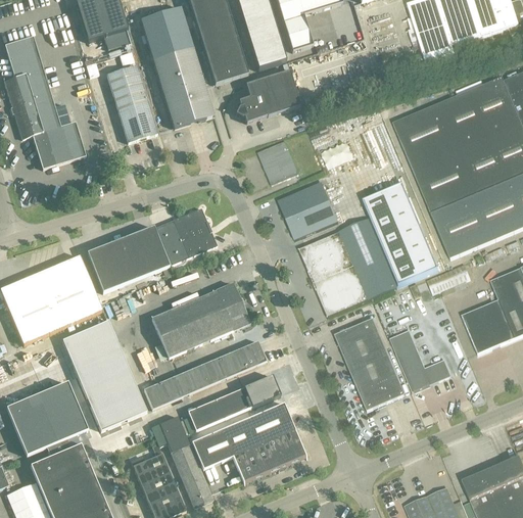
[(132,40),(119,0),(79,0),(76,1),(88,40),(115,32),(120,44),(132,40)]
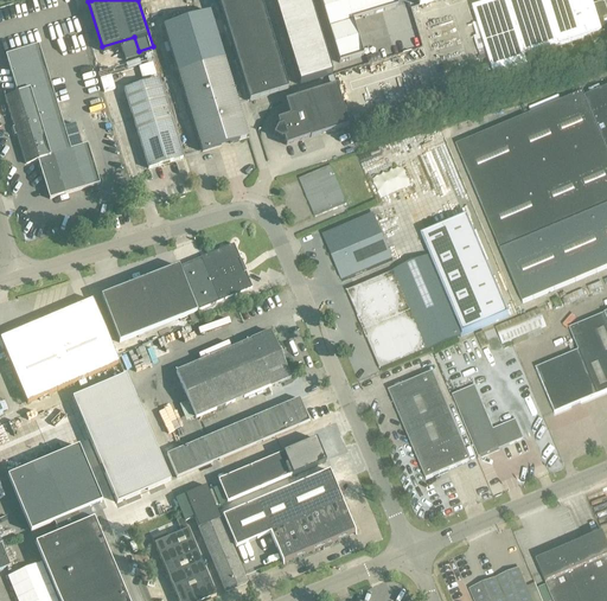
[(219,0),(249,96),(288,84),(262,0),(219,0)]
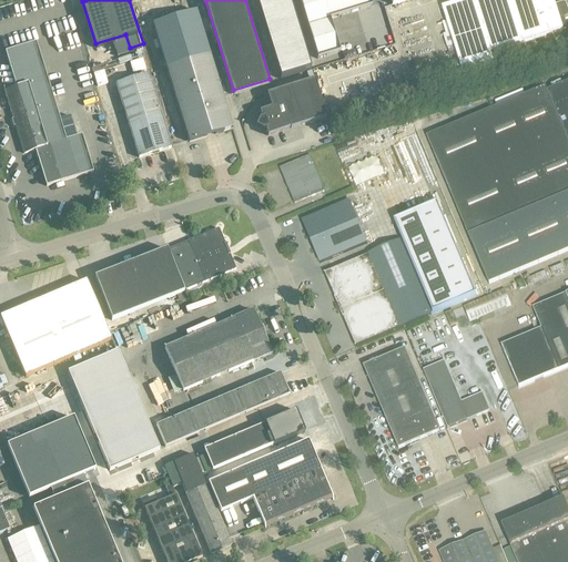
[(257,0),(281,74),(311,65),(291,0),(257,0)]
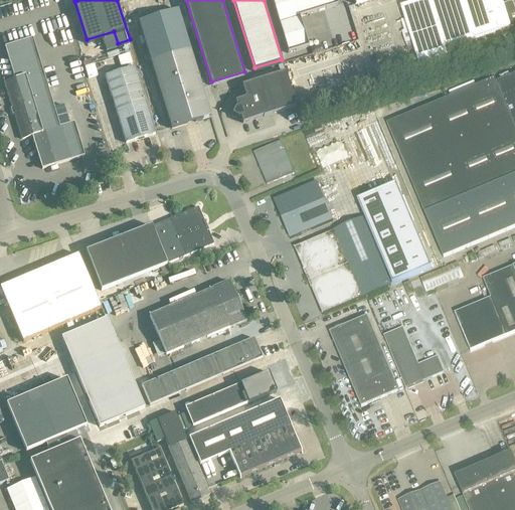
[(294,0),(298,13),(337,1),(336,0),(294,0)]
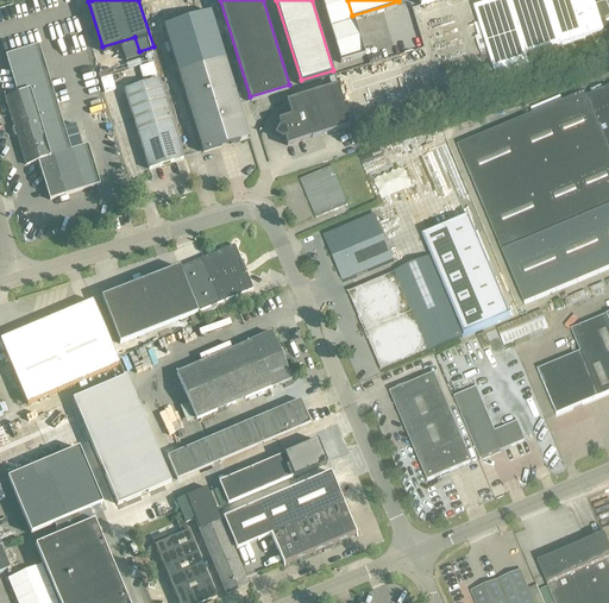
[(608,36),(608,12),(608,11),(608,10),(608,5),(607,0),(509,0),(525,51),(591,30),(594,37),(601,35),(603,38),(608,36)]
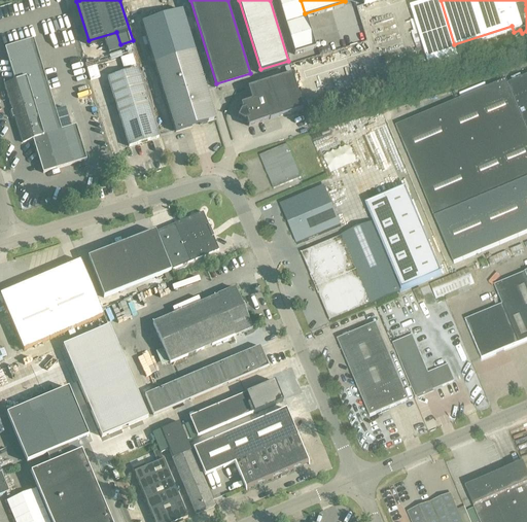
[(141,19),(153,58),(195,45),(182,5),(141,19)]
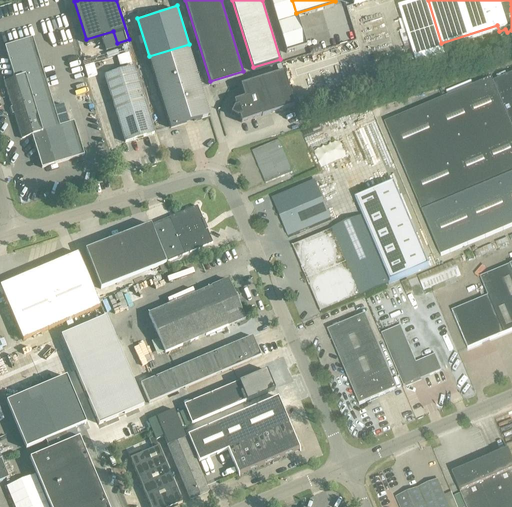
[(297,14),(277,20),(286,49),(306,43),(297,14)]
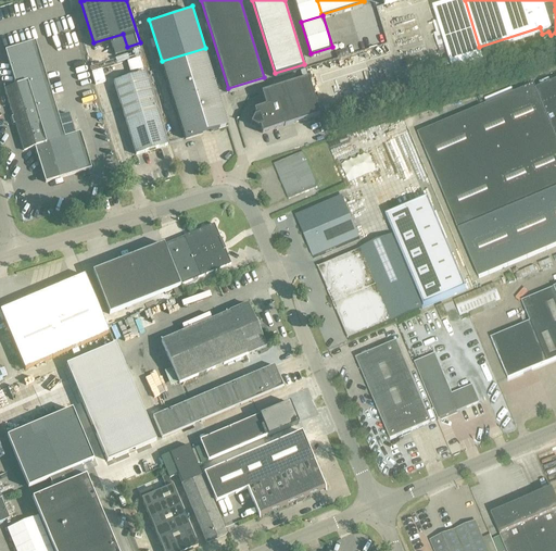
[(342,23),(330,27),(336,44),(349,39),(342,23)]
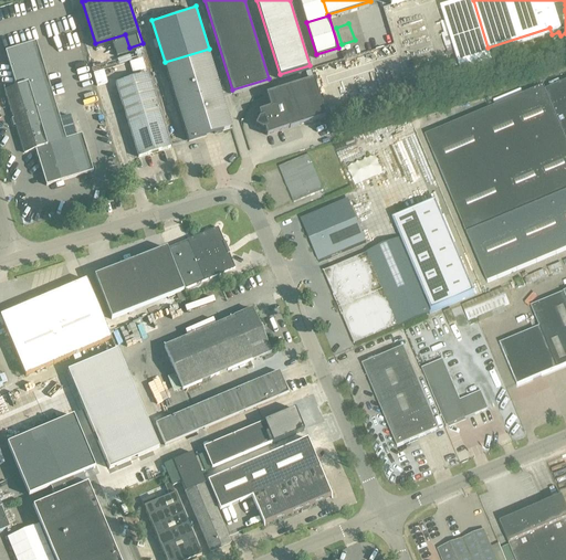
[(82,129),(65,135),(63,126),(74,123),(67,102),(56,105),(35,38),(4,46),(16,83),(4,86),(13,114),(12,114),(14,122),(16,120),(24,149),(35,146),(46,181),(93,167),(82,129)]
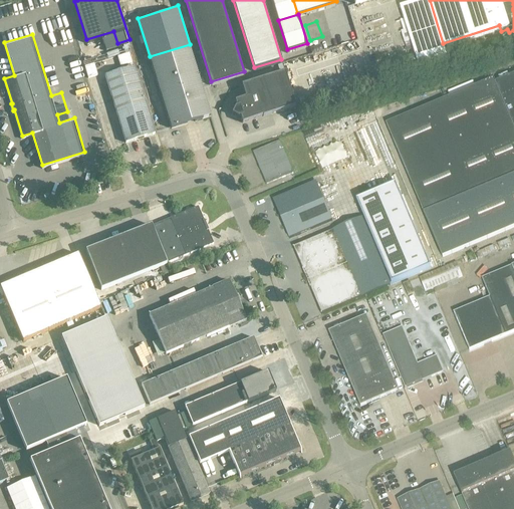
[(150,56),(171,124),(211,112),(190,44),(150,56)]
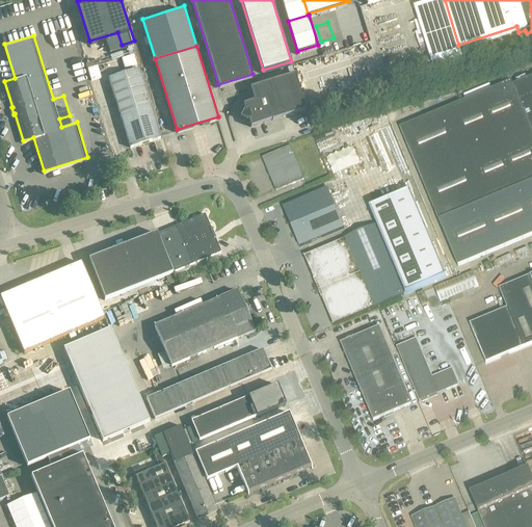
[(160,134),(138,64),(108,74),(130,143),(160,134)]
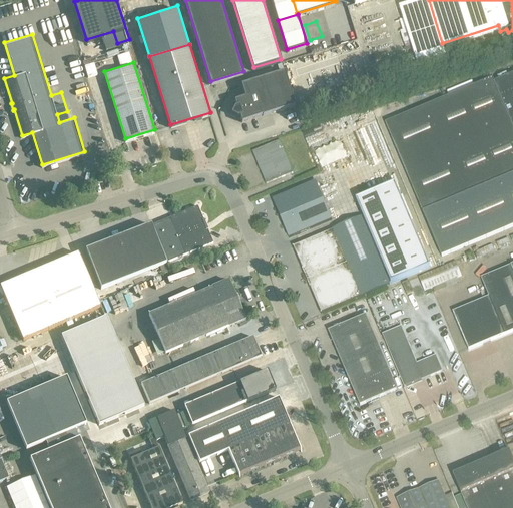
[(512,70),(494,78),(492,74),(385,119),(441,252),(512,221),(512,70)]
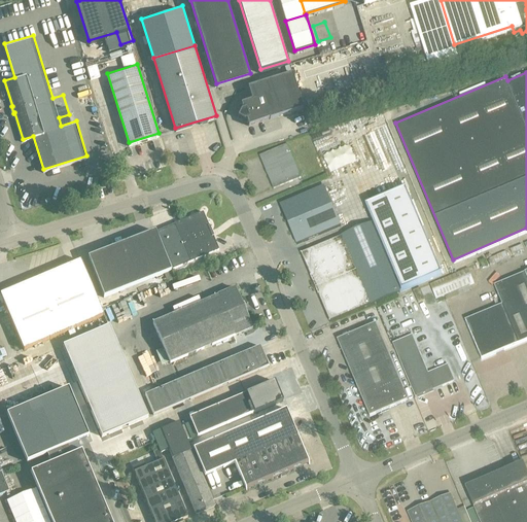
[(283,84),(241,100),(249,122),(291,107),(283,84)]
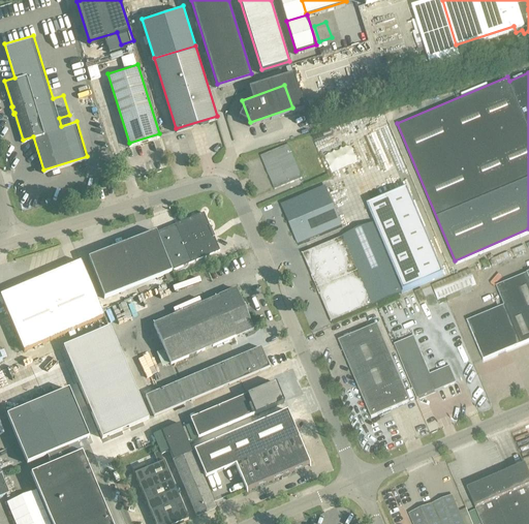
[(261,152),(275,184),(303,173),(288,141),(261,152)]
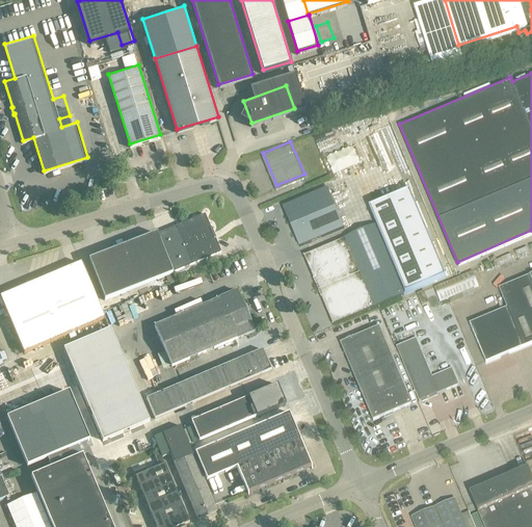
[(303,252),(333,320),(446,272),(409,186),(369,204),(376,220),(303,252)]
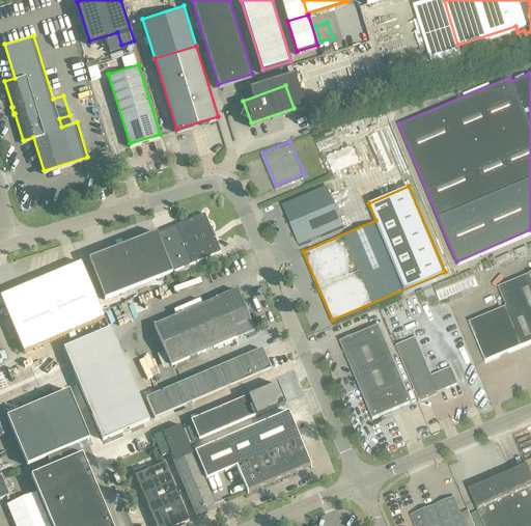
[(283,202),(300,241),(324,230),(307,193),(283,202)]
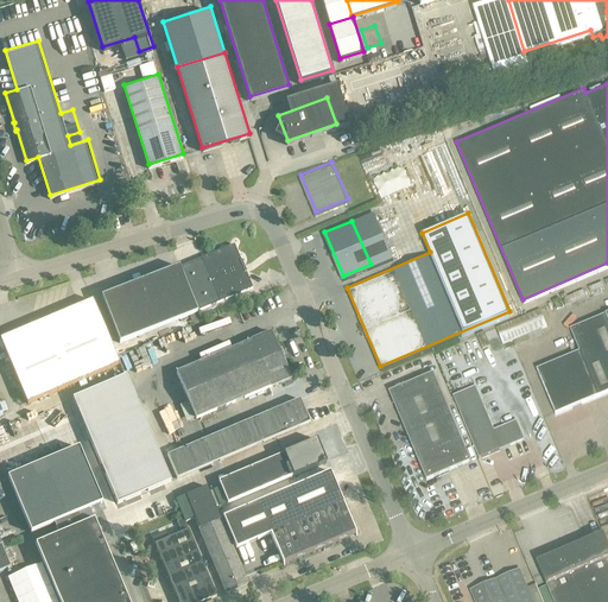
[(200,305),(220,297),(253,283),(234,239),(181,261),(200,305)]
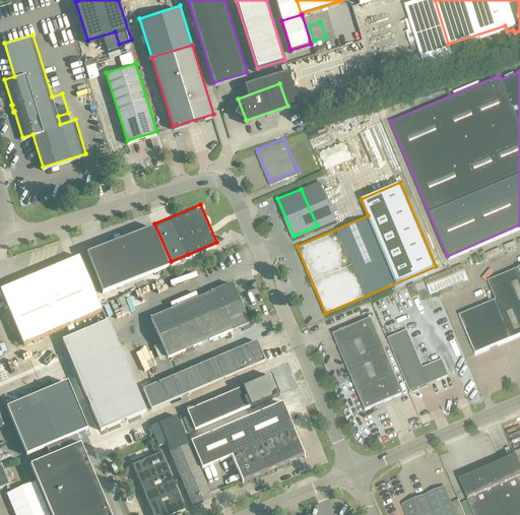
[(86,249),(103,290),(169,263),(153,223),(86,249)]
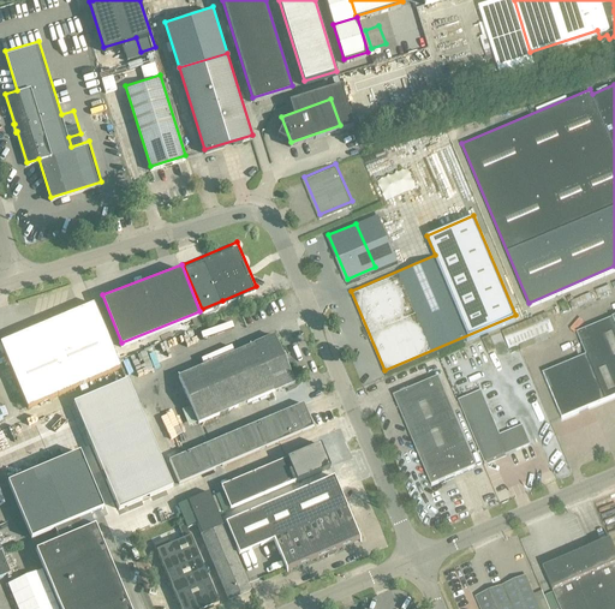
[(0,338),(28,402),(121,364),(94,298),(0,338)]
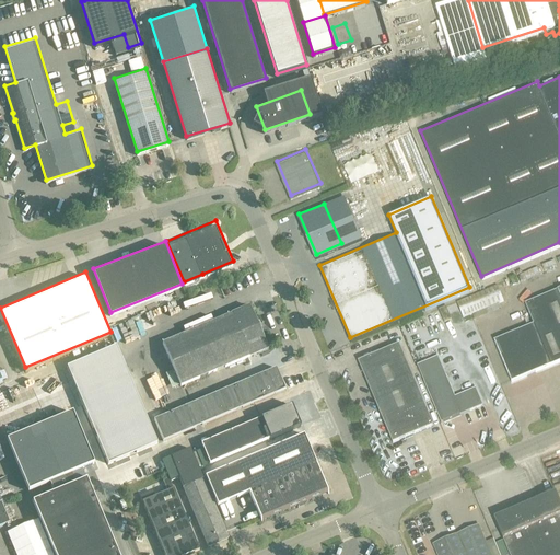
[(463,312),(503,296),(497,280),(456,297),(463,312)]
